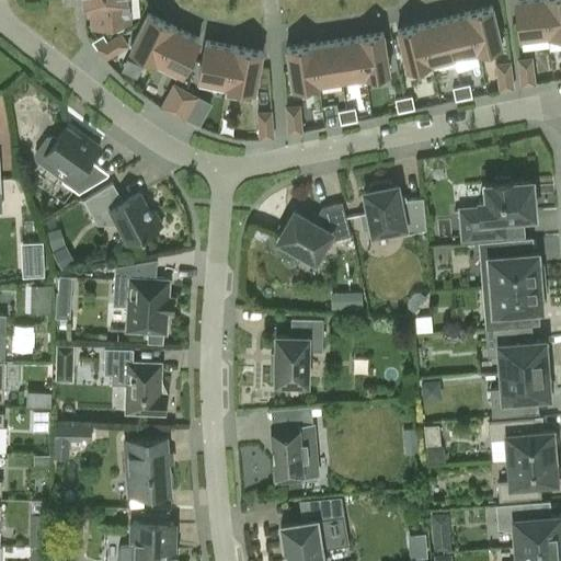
[(132,20),(129,0),(90,0),(92,23),(132,20)]
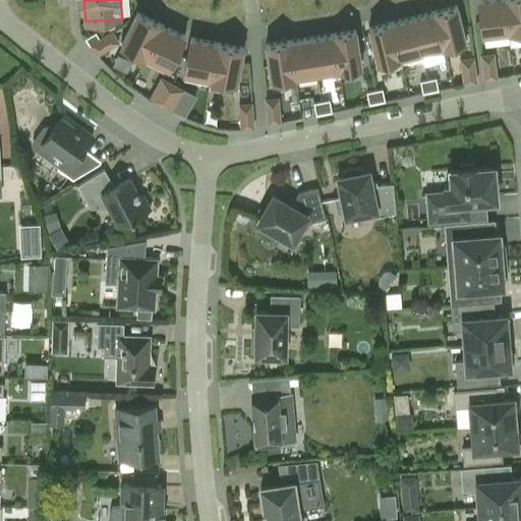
[(509,32),(505,0),(477,0),(482,35),(509,32)]
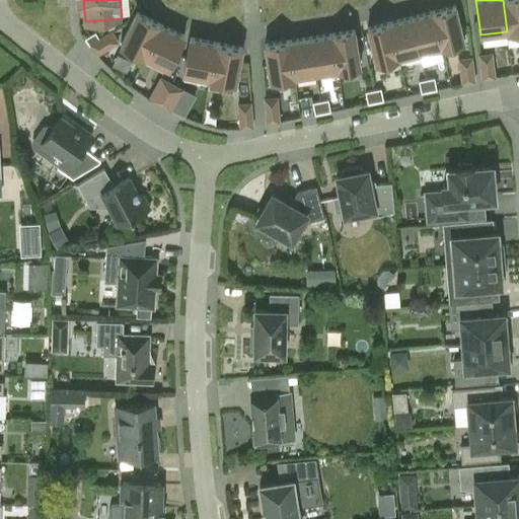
[(518,0),(503,0),(507,31),(518,29),(518,0)]
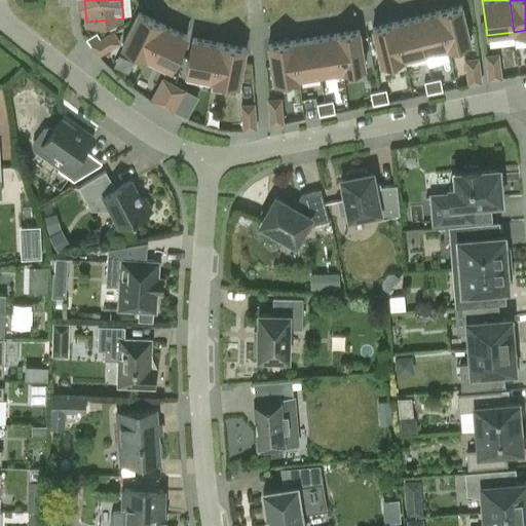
[(461,5),(439,11),(447,47),(470,41),(461,5)]
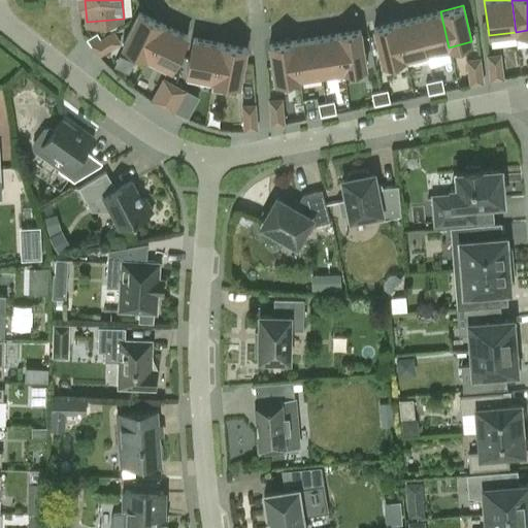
[(427,53),(449,47),(440,11),(418,17),(427,53)]
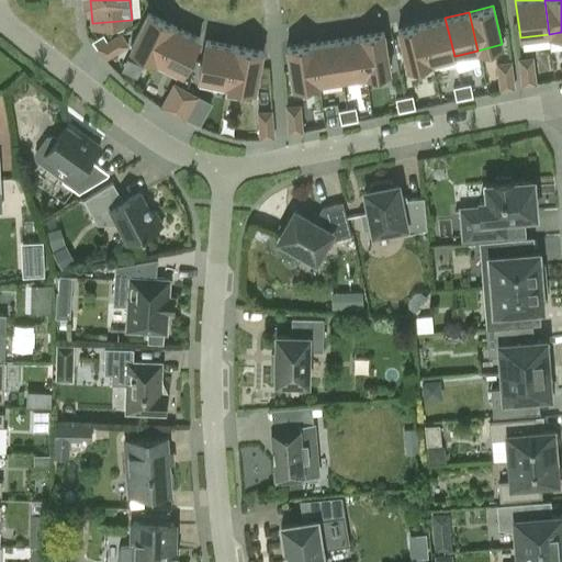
[(130,48),(156,62),(172,25),(147,13),(130,48)]
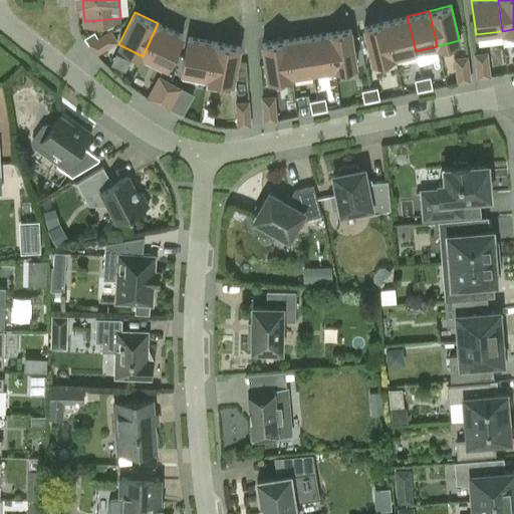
[(407,16),(387,21),(395,56),(416,51),(407,16)]
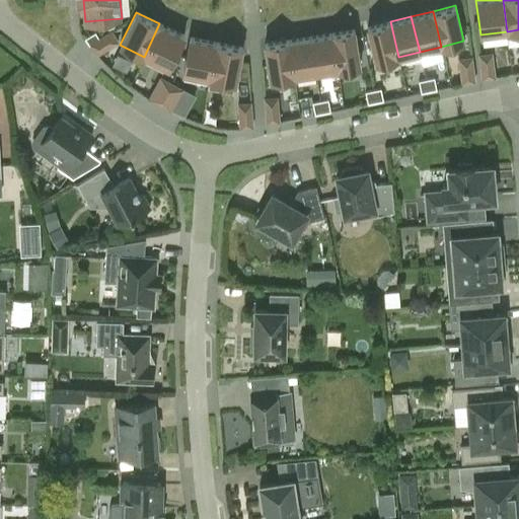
[(375,63),(398,57),(390,21),(367,27),(375,63)]
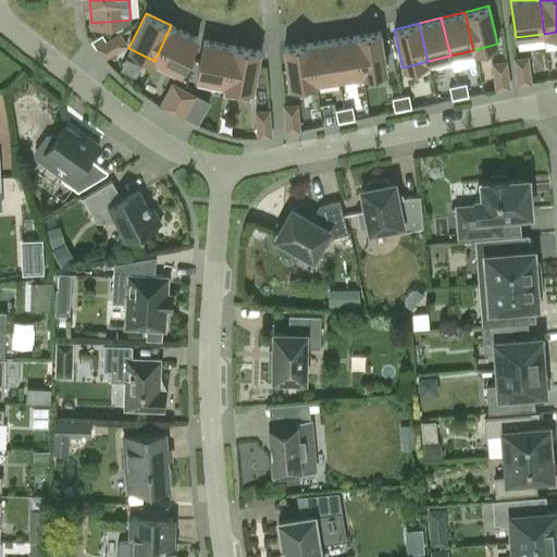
[(197,38),(171,25),(155,61),(180,73),(197,38)]
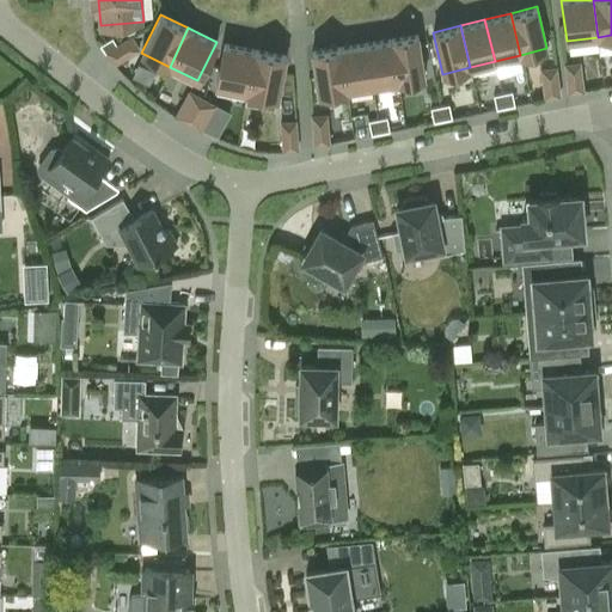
[(391,40),(397,81),(424,78),(417,35),(391,40)]
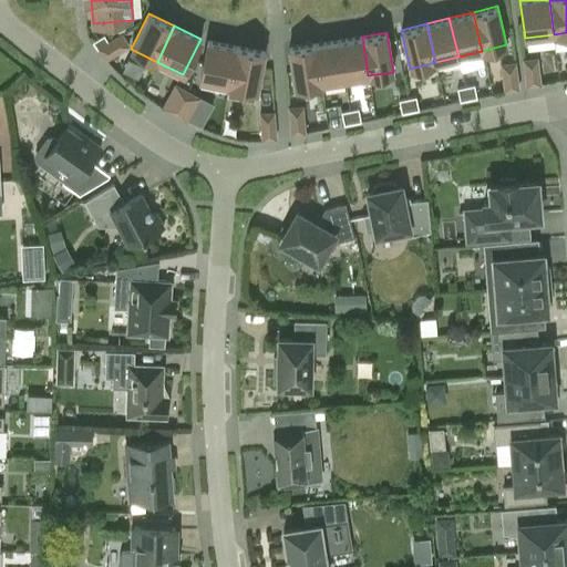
[(109,41),(99,48),(105,59),(129,45),(121,33),(109,41)]
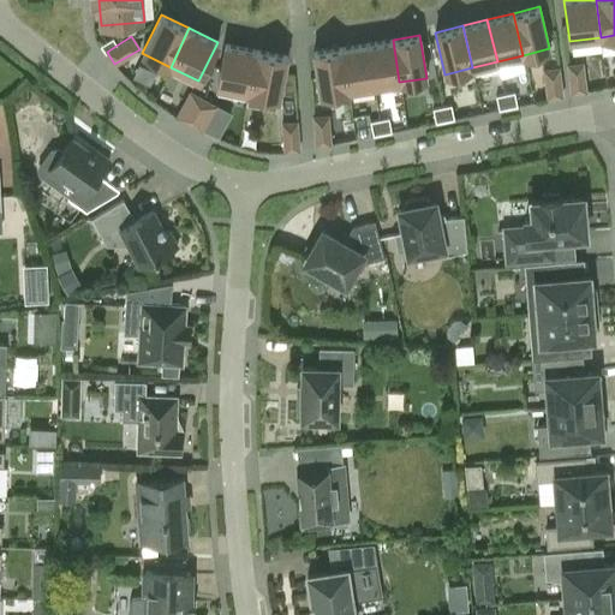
[(106,52),(107,52),(118,45),(113,37),(101,46),(106,52)]
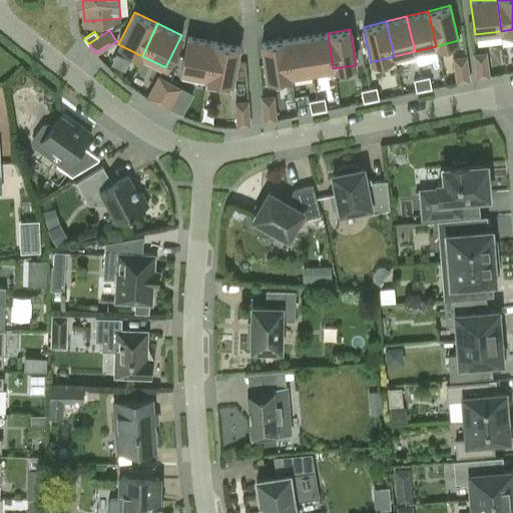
[(328,33),(306,36),(311,72),(333,68),(328,33)]
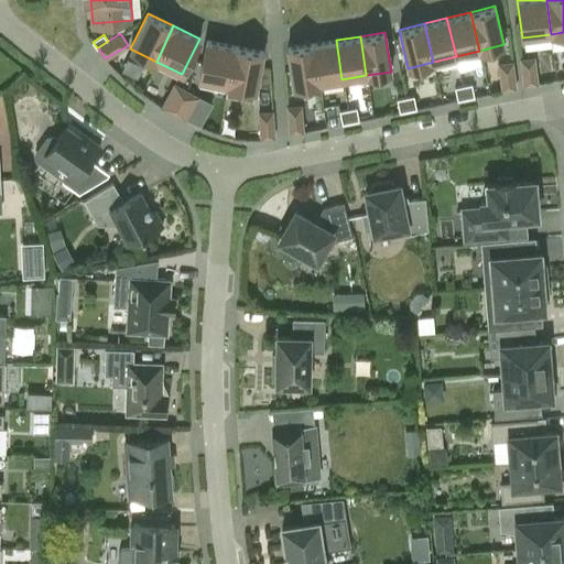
[(320,83),(342,79),(336,40),(313,44),(320,83)]
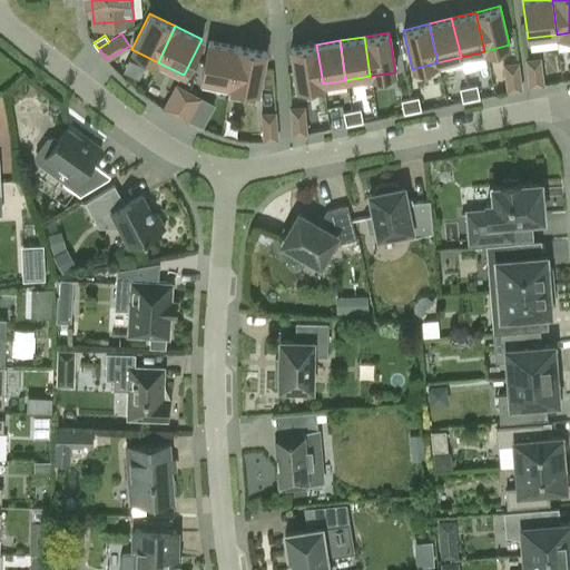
[(200,80),(229,86),(237,47),(208,41),(200,80)]
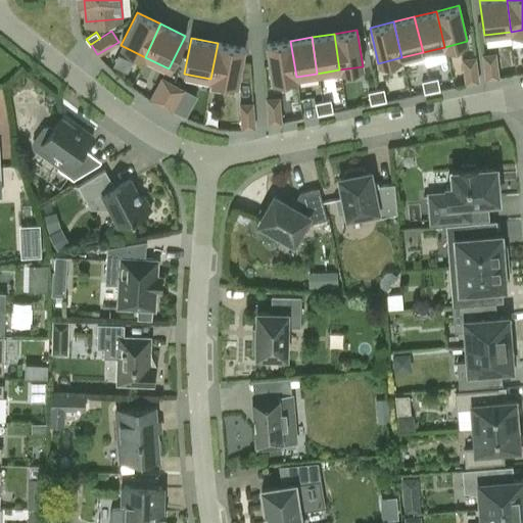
[(290,41),(267,44),(272,81),(296,77),(290,41)]
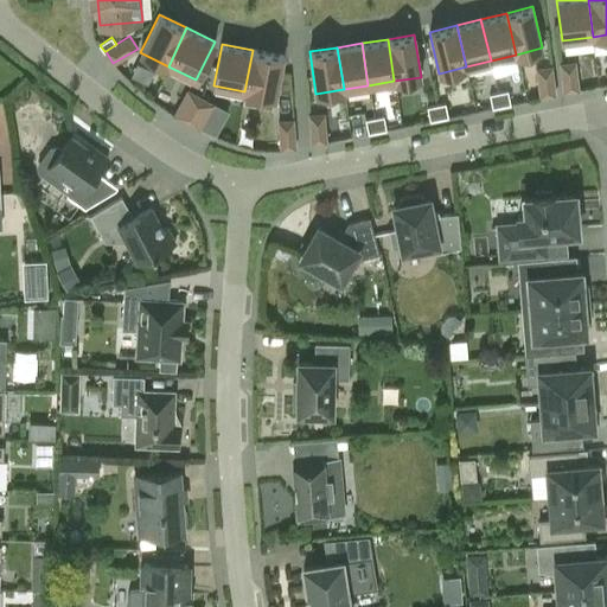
[(283,56),(253,50),(244,91),(275,97),(283,56)]
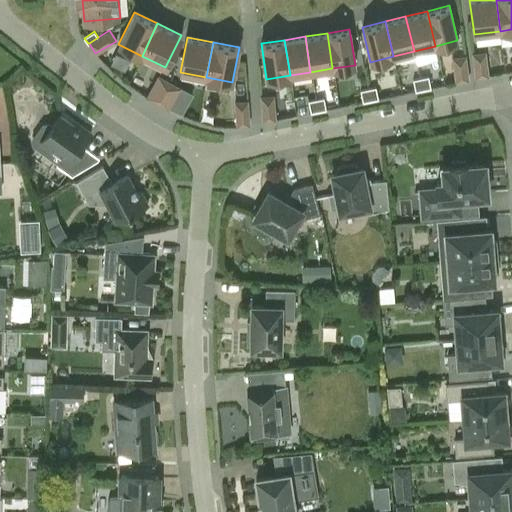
[(112,49),(108,63),(124,67),(128,54),(112,49)]
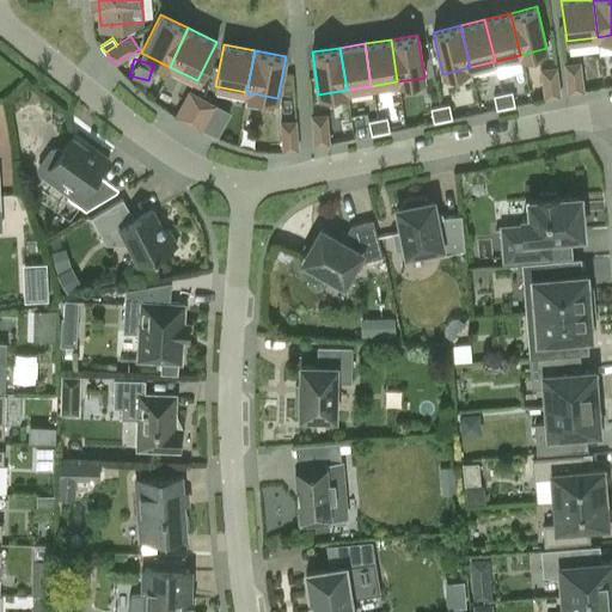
[(579,62),(564,65),(568,93),(582,91),(579,62)]
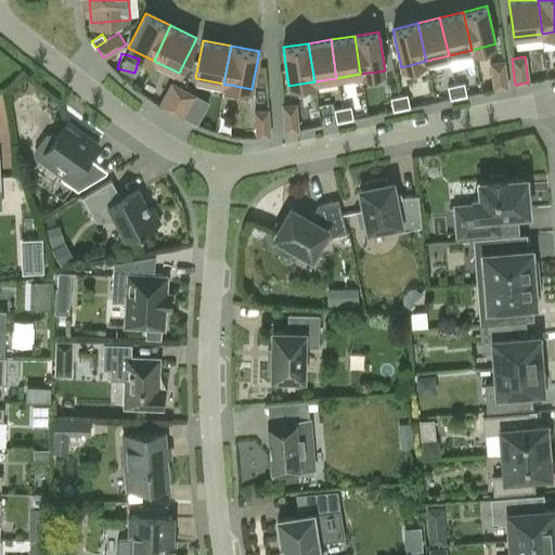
[(506,87),(503,61),(490,63),(493,89),(506,87)]
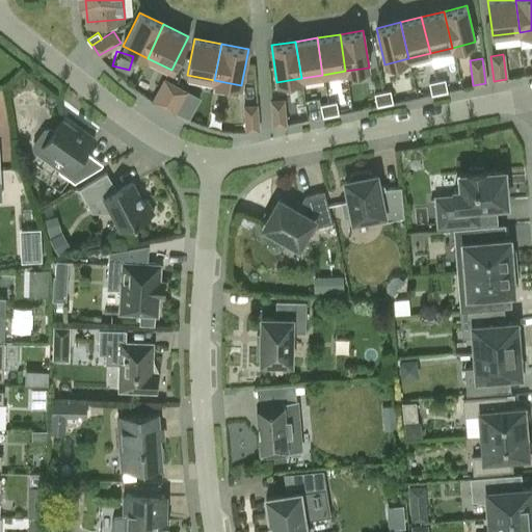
[(152,101),(163,107),(176,85),(164,79),(152,101)]
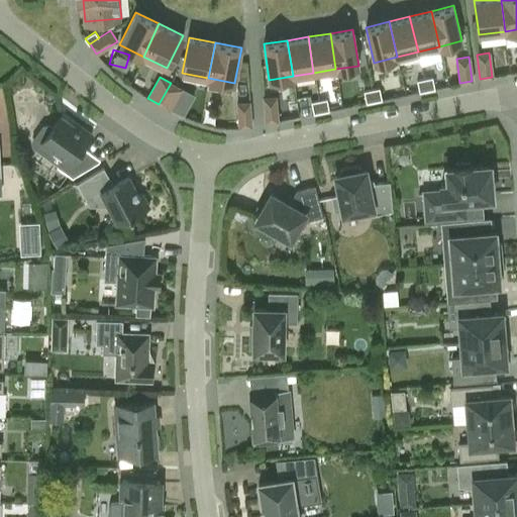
[(432,77),(424,79),(426,91),(434,89),(432,77)]
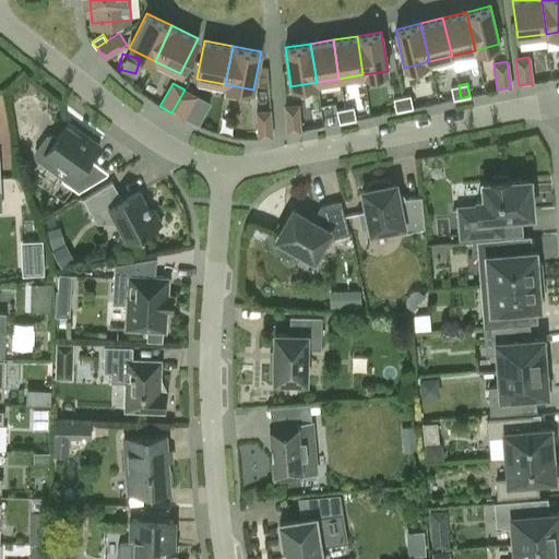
[(450,86),(453,99),(461,98),(459,85),(450,86)]
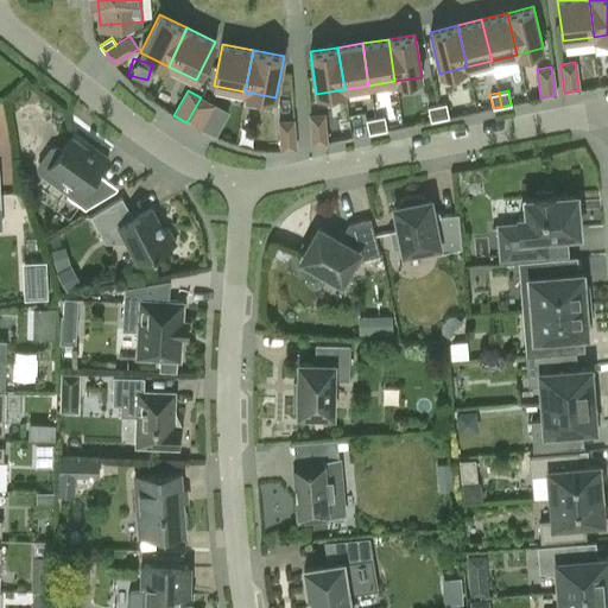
[(200,130),(213,105),(201,97),(187,122),(200,130)]
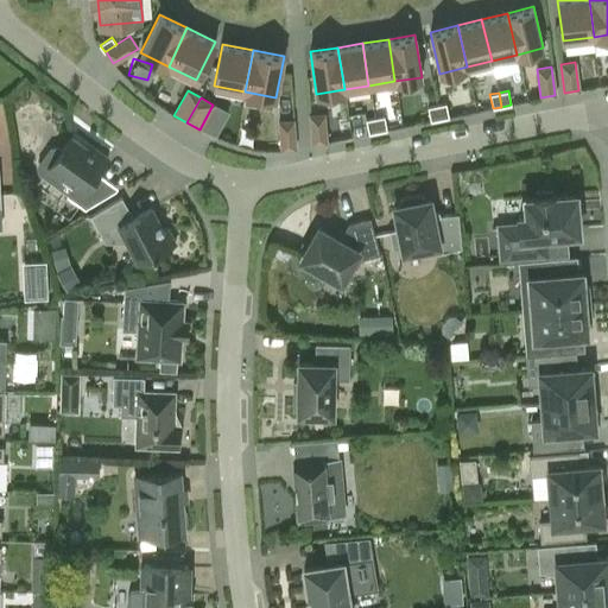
[(439,119),(449,118),(445,103),(437,106),(439,119)]
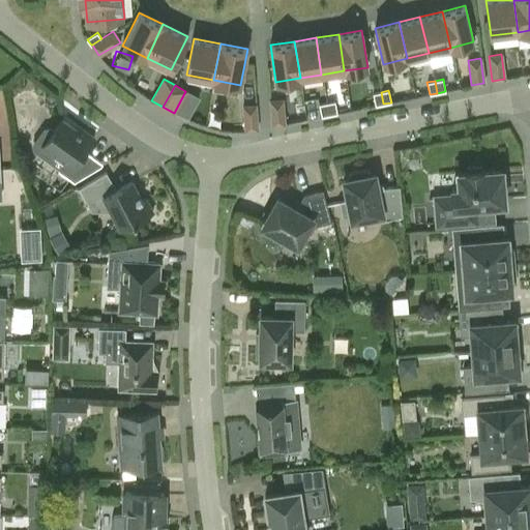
[(373,93),(375,106),(383,104),(381,92),(373,93)]
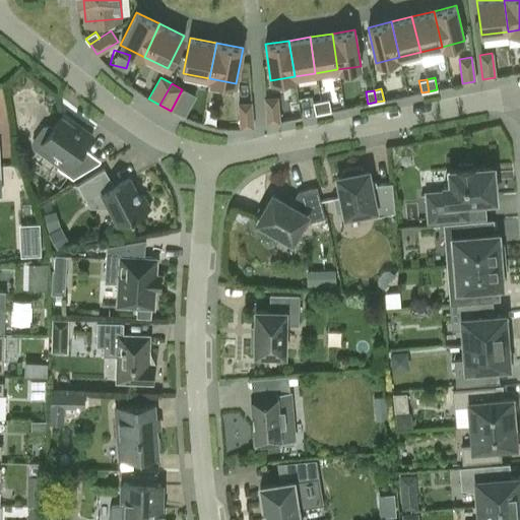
[(278,122),(277,98),(264,99),(266,123),(278,122)]
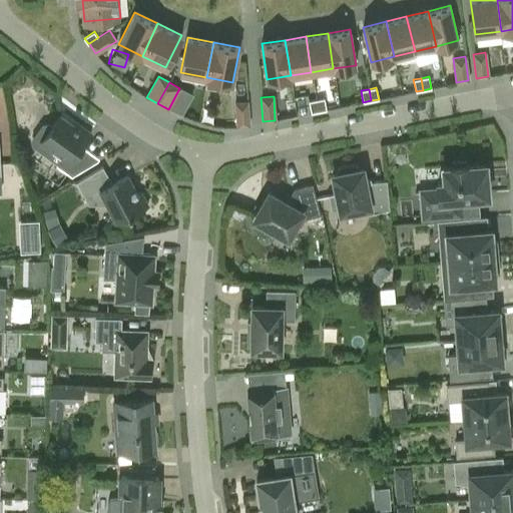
[(324,98),(316,99),(319,111),(326,109),(324,98)]
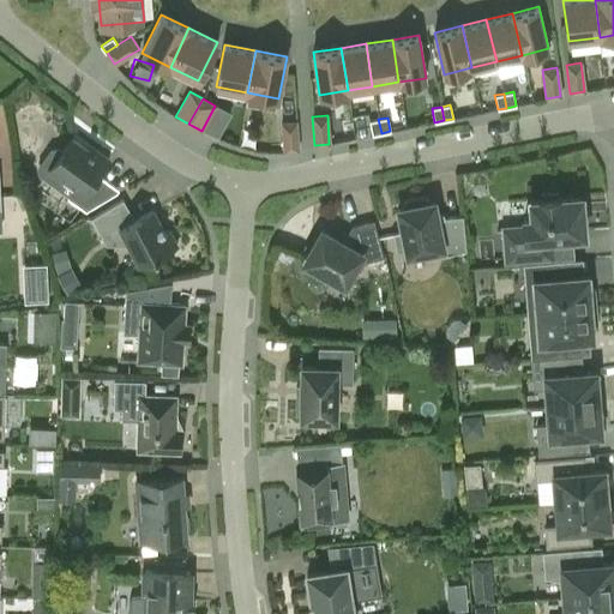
[(372,136),(381,133),(378,119),(369,121),(372,136)]
